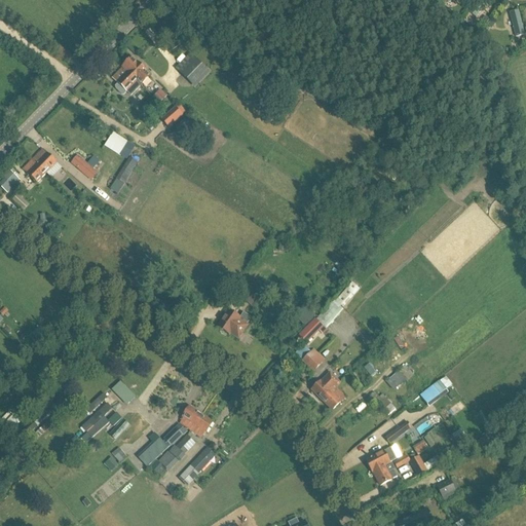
[(476,19),(489,0),(477,0),(468,12),(470,13),(476,19)]
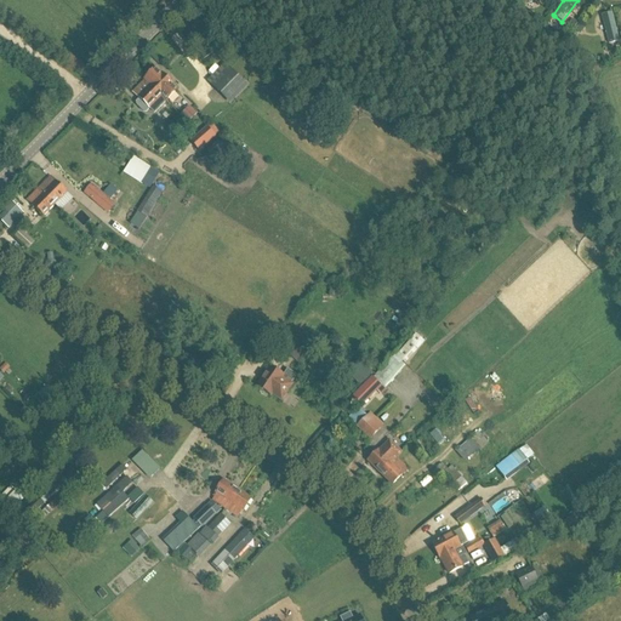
[(620,41),(613,12),(602,15),(609,45),(620,41)]
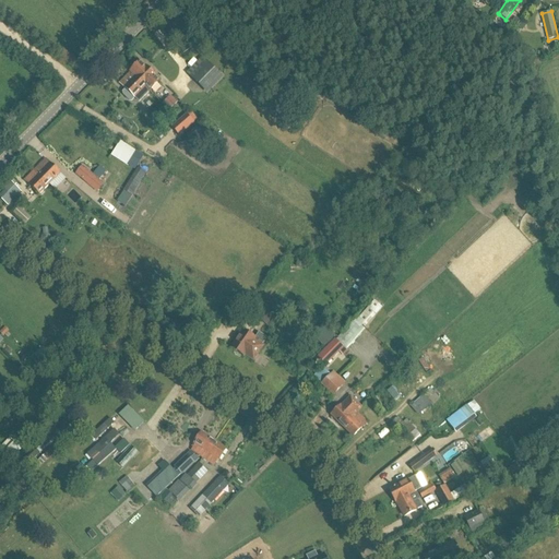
[(140,62),(129,73),(129,74),(144,88),(149,92),(159,81),(156,78),(145,67),(145,68),(140,63),(140,62)]
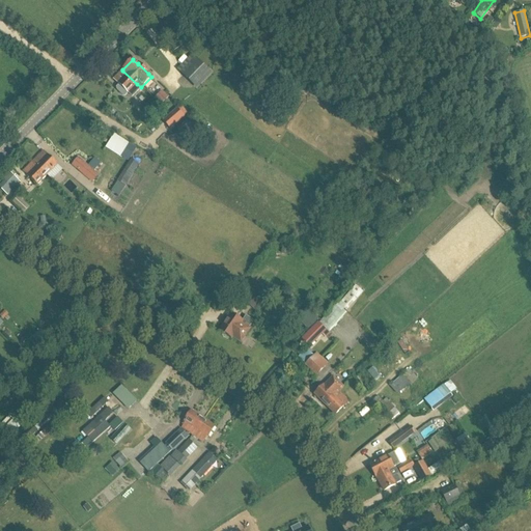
[(198,59),(183,75),(196,89),(212,74),(198,59)]
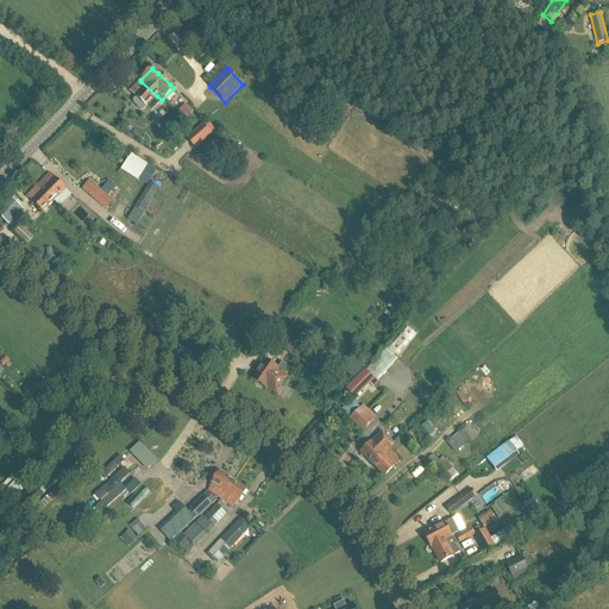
[(140,81),(131,90),(137,96),(133,101),(135,104),(140,110),(143,111),(148,106),(152,111),(158,104),(162,100),(157,96),(140,81)]
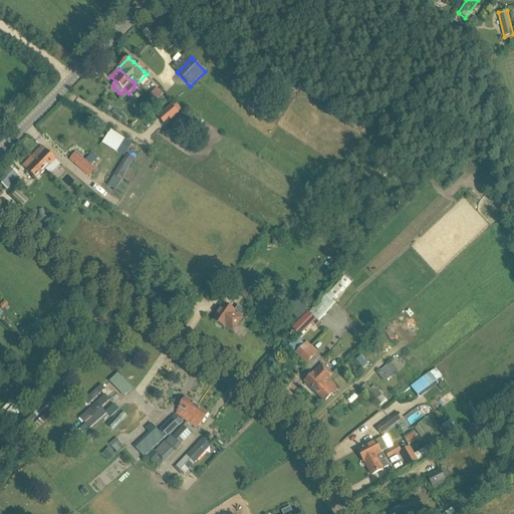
[(142,104),(146,108),(153,102),(149,98),(142,104)]
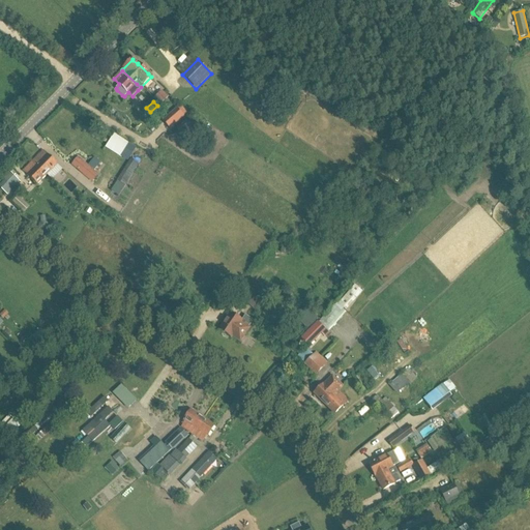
[(177,110),(163,121),(170,129),(183,117),(177,110)]
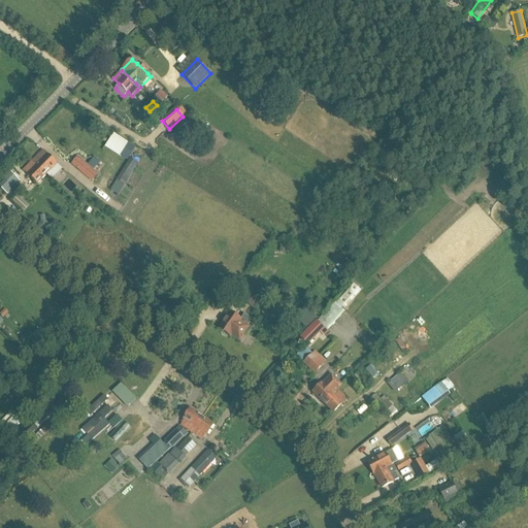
[(186,125),(184,123),(176,129),(178,131),(177,131),(185,140),(199,128),(192,120),(186,125)]
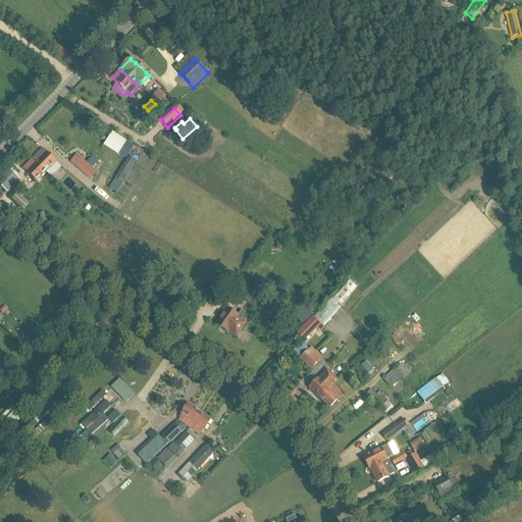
[(120,156),(129,141),(111,131),(102,145),(120,156)]
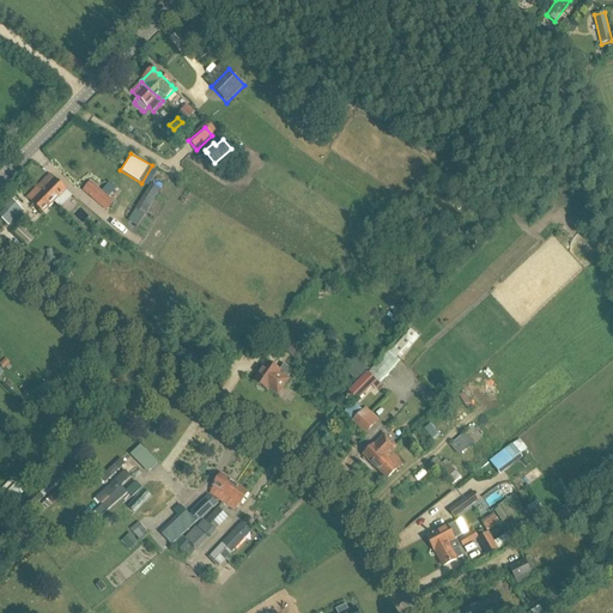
[(38,187),(54,202),(66,192),(50,175),(38,187)]
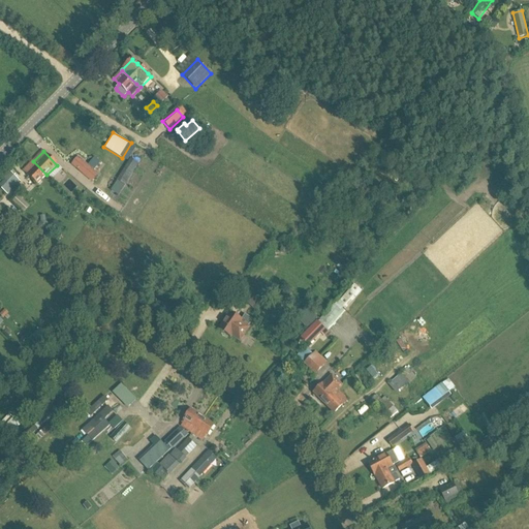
[(92,183),(98,175),(78,157),(71,165),(92,183)]
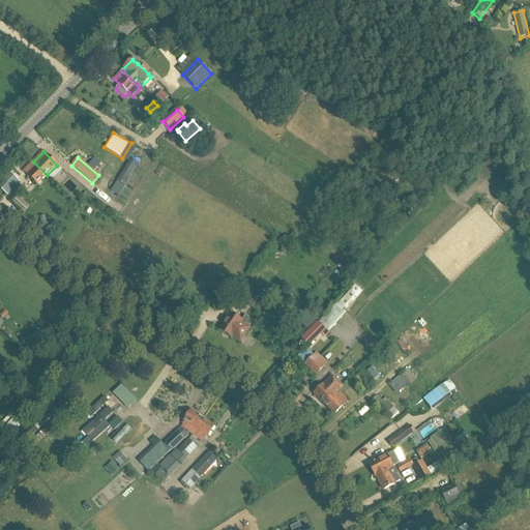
[(117,182),(111,192),(119,197),(140,165),(130,158),(116,181),(117,182)]
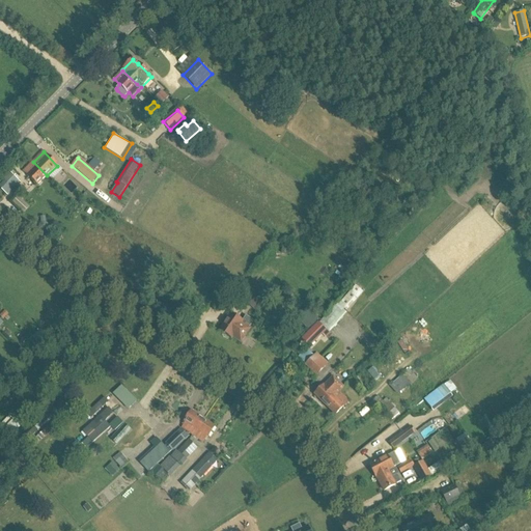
[(47,175),(33,162),(25,170),(29,175),(28,176),(37,186),(47,175)]
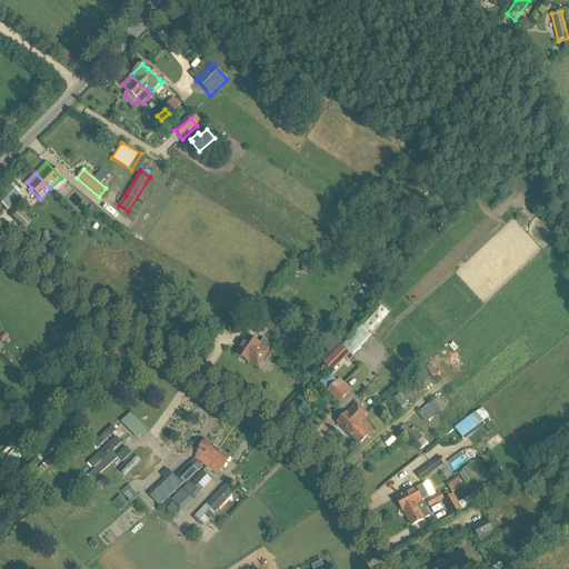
[(15,202),(21,196),(15,189),(10,185),(3,191),(6,193),(15,202)]
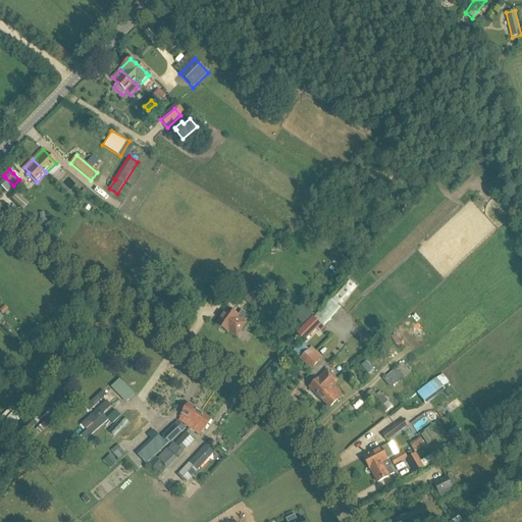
[(45,218),(41,218),(38,221),(39,225),(41,227),(45,227),(47,225),(47,221),(45,218)]
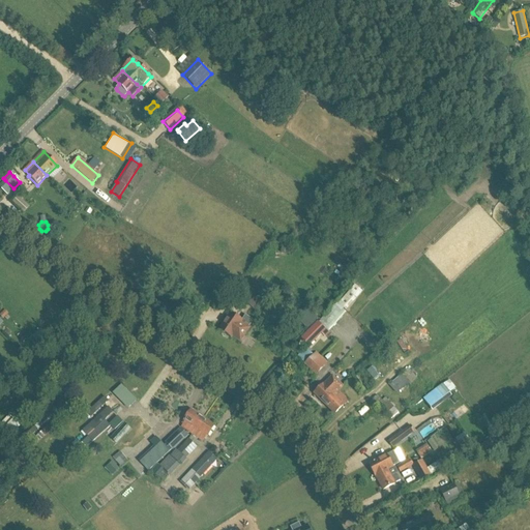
[(313,308),(310,312),(305,308),(300,316),(313,326),(318,320),(315,317),(318,313),(313,308)]
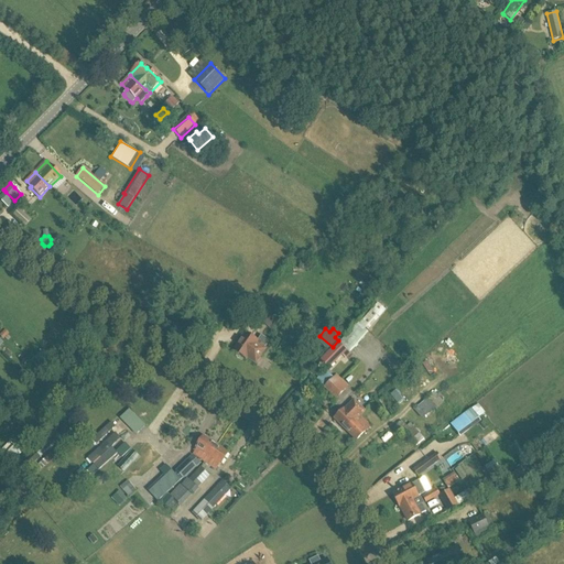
[(245,333),(232,351),(246,360),(247,359),(256,365),(267,349),(264,348),(266,346),(266,347),(269,342),(261,336),(258,342),(245,333)]
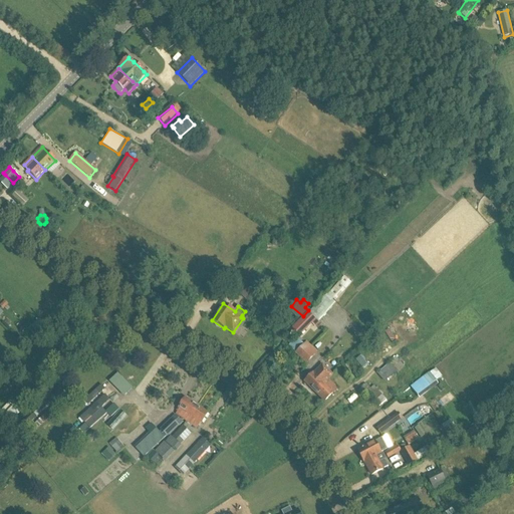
[(301,336),(312,323),(315,326),(319,322),(315,319),(313,320),(306,314),(292,328),(301,336)]
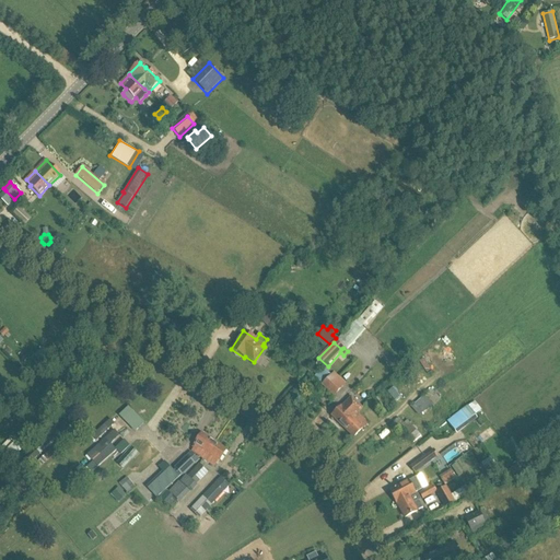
[(323,386),(334,396),(342,387),(331,376),(331,377),(327,374),(321,381),(324,385),(323,386)]
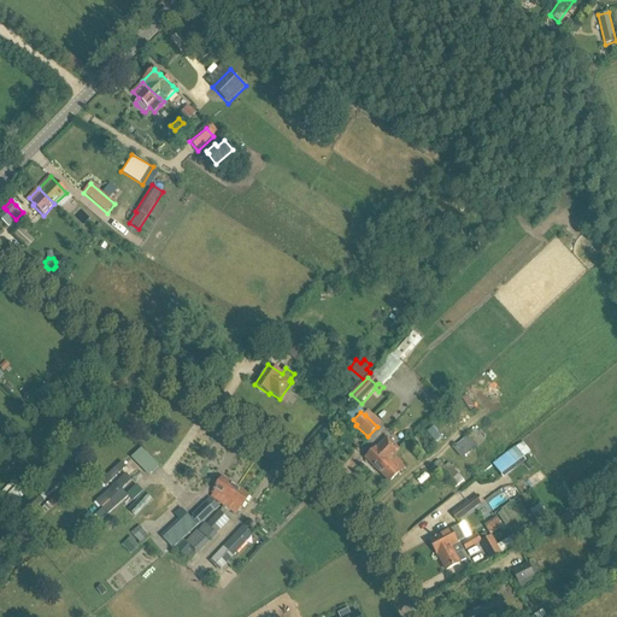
[(441,440),(433,429),(427,433),(436,444),(441,440)]
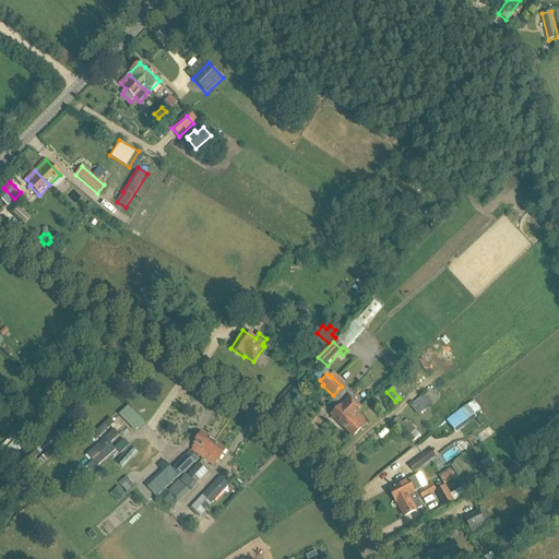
[(432,407),(440,400),(438,396),(430,390),(424,395),(411,407),(419,416),(431,406),(432,407)]
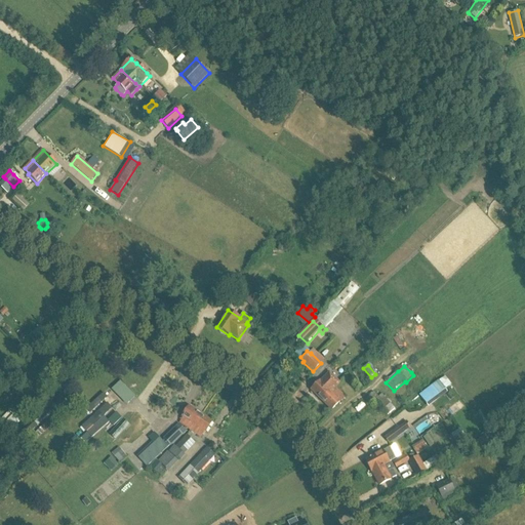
[(352,374),(358,380),(363,375),(358,369),(352,374)]
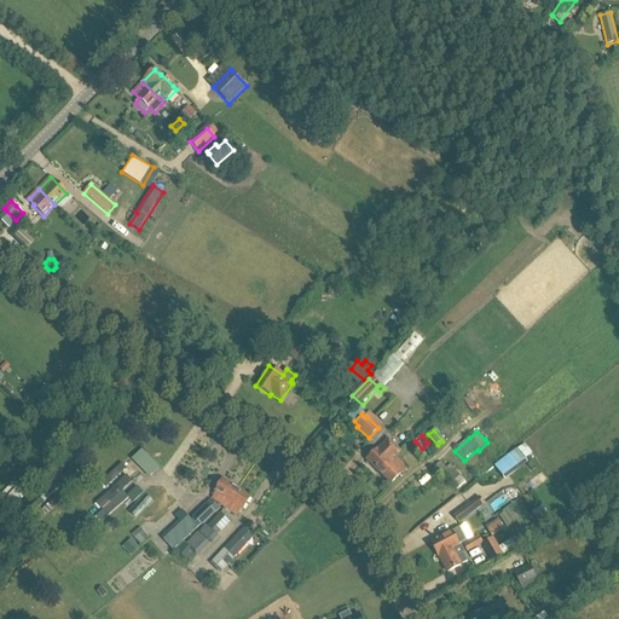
[(379,451),(368,462),(380,474),(397,458),(397,457),(401,452),(389,440),(379,451)]
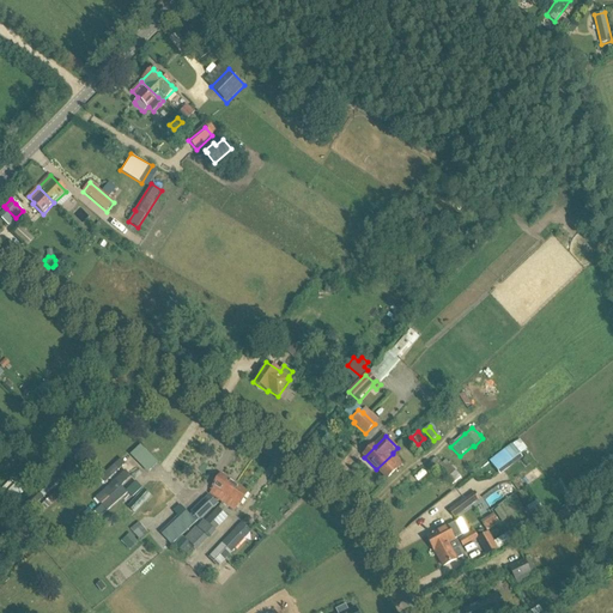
[(489,457),(497,473),(527,456),(517,441),(489,457)]
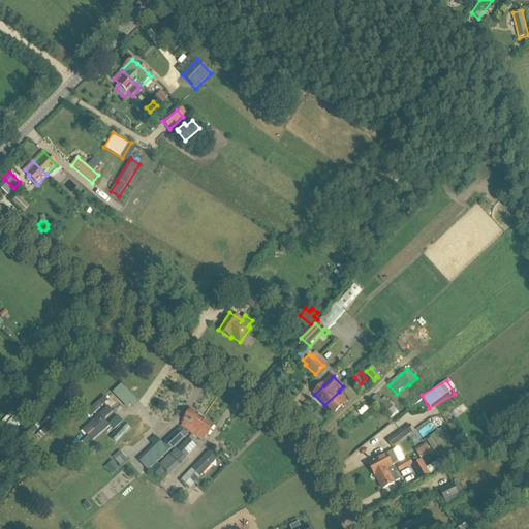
[(116,397),(128,408),(136,400),(125,389),(116,397)]
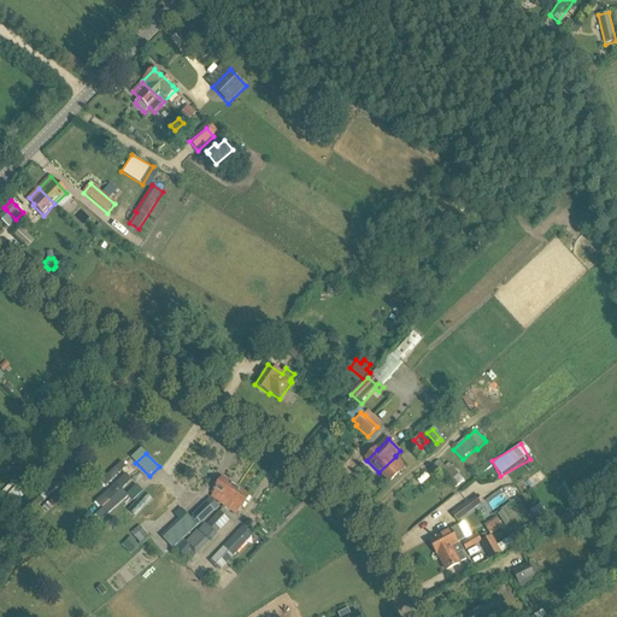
[(395,457),(378,472),(389,483),(400,472),(406,468),(395,457)]
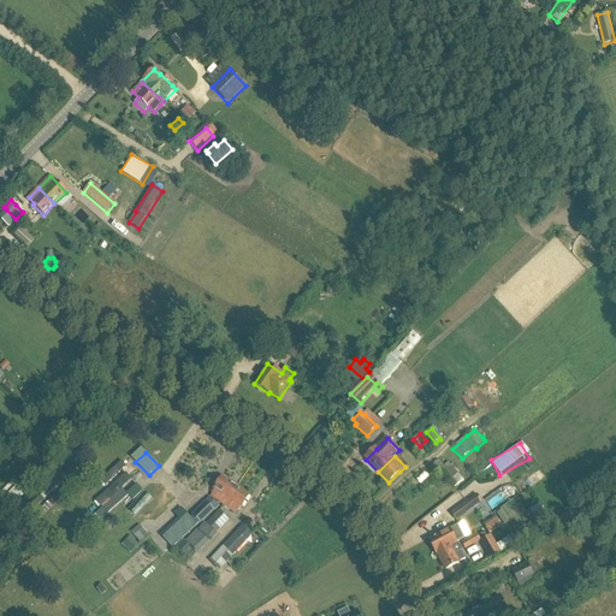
[(439,460),(433,465),(454,489),(463,481),(449,463),(444,467),(439,460)]
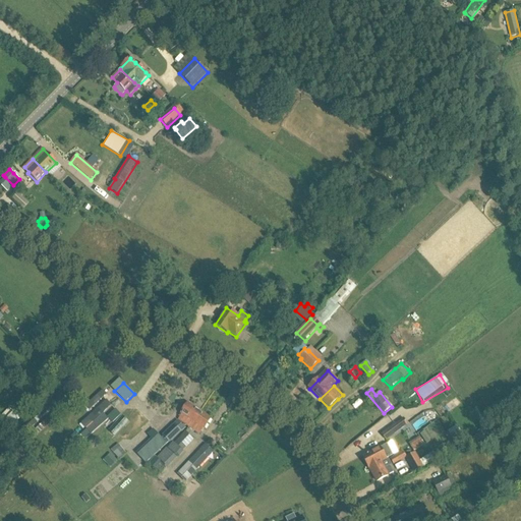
[(90,410),(107,394),(102,390),(84,406),(90,410)]
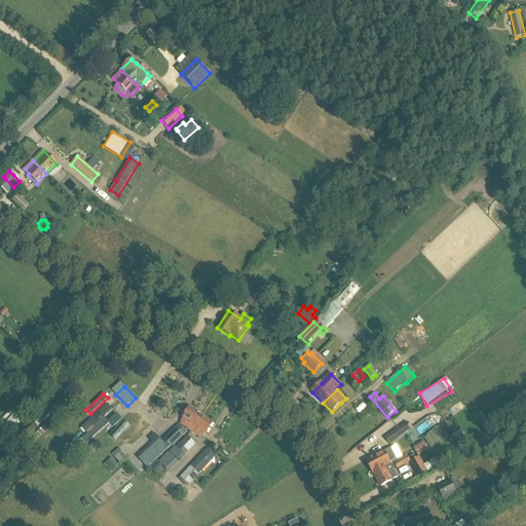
[(465,408),(460,401),(444,414),(453,425),(460,418),(457,414),(465,408)]
